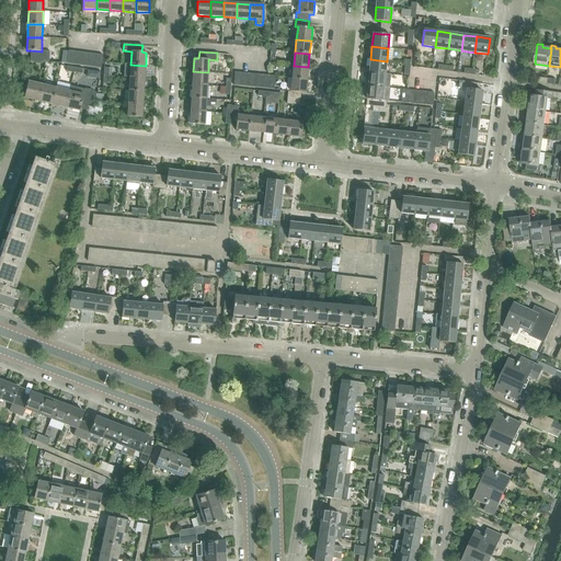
[(370,59),(369,72),(386,75),(387,61),(370,59)]
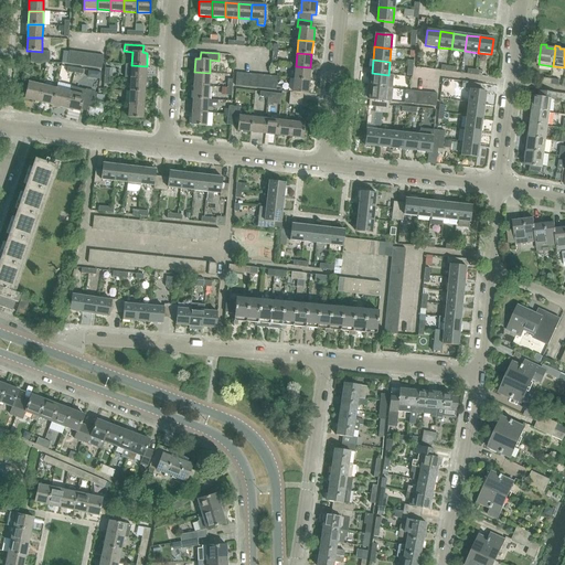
[(131,65),(131,78),(146,80),(147,66),(131,65)]
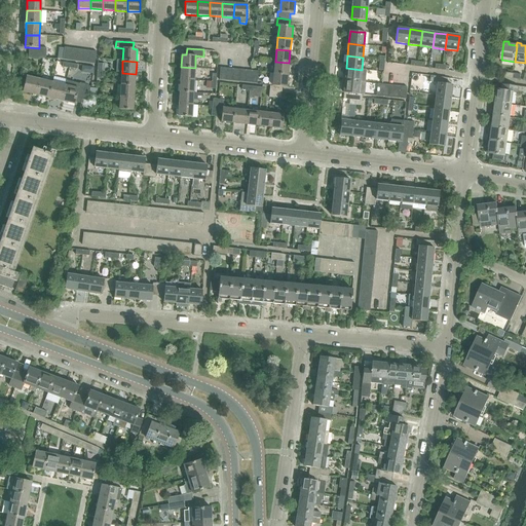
[(275,62),(274,74),(288,75),(289,63),(275,62)]
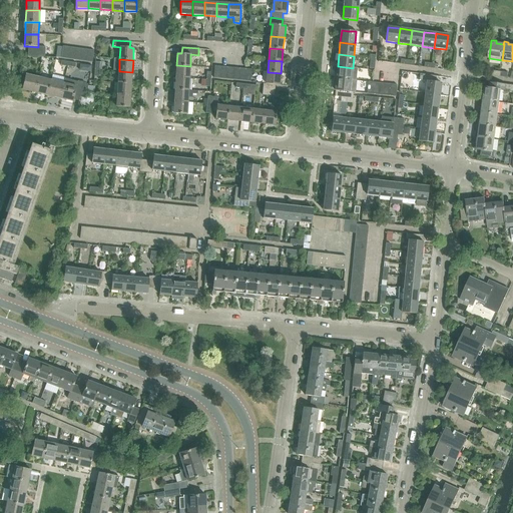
[(176,65),(176,77),(189,78),(190,66),(176,65)]
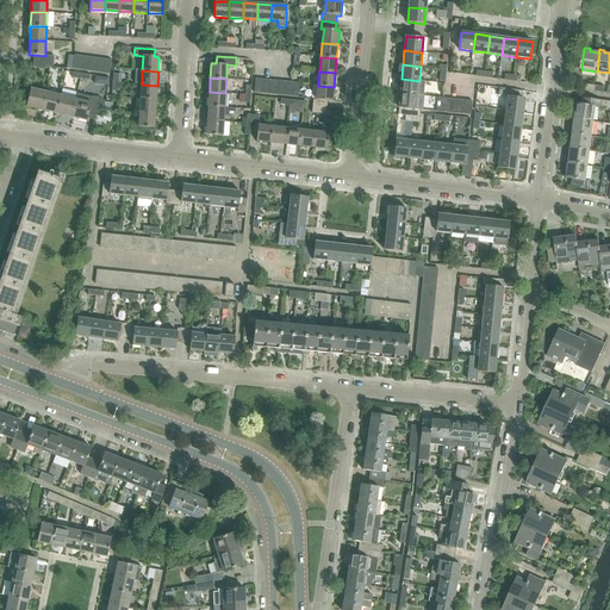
[(400,93),(417,95),(419,81),(402,79),(400,93)]
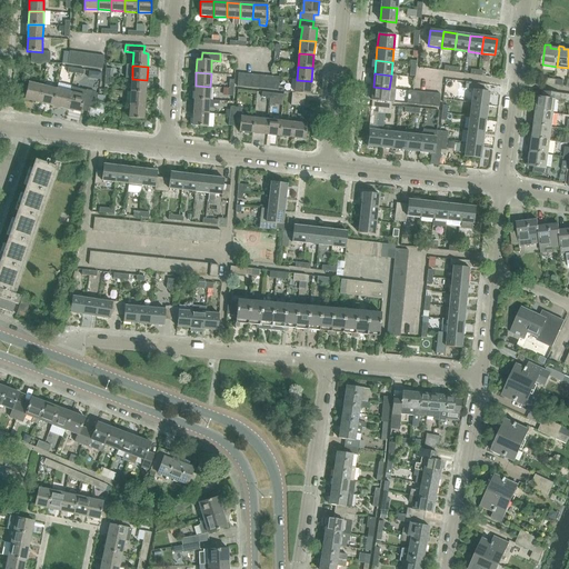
[(132,79),(131,92),(146,92),(147,80),(132,79)]
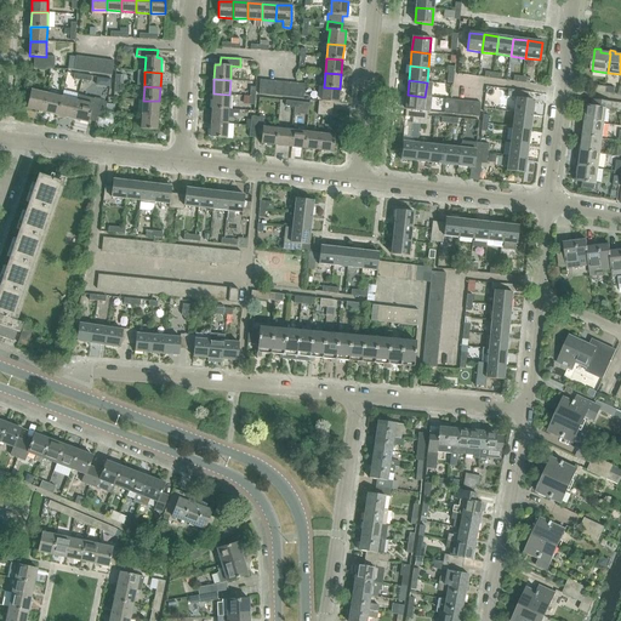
[(323,101),(319,101),(318,108),(325,109),(332,110),(334,103),(339,103),(340,89),(324,87),(323,101)]
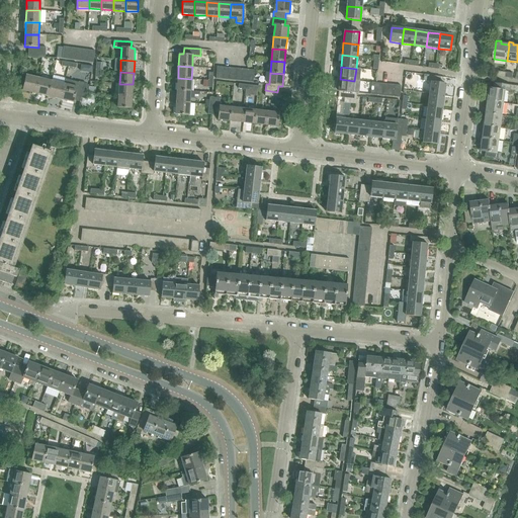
[(22,90),(35,93),(38,78),(26,75),(22,90)]
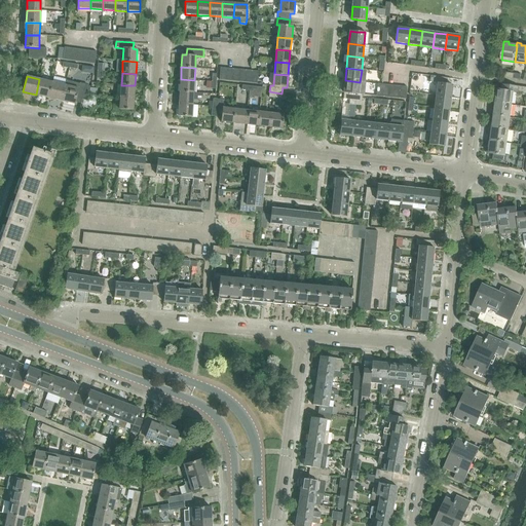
[(438,83),(447,84),(448,78),(431,76),(430,82),(438,83)]
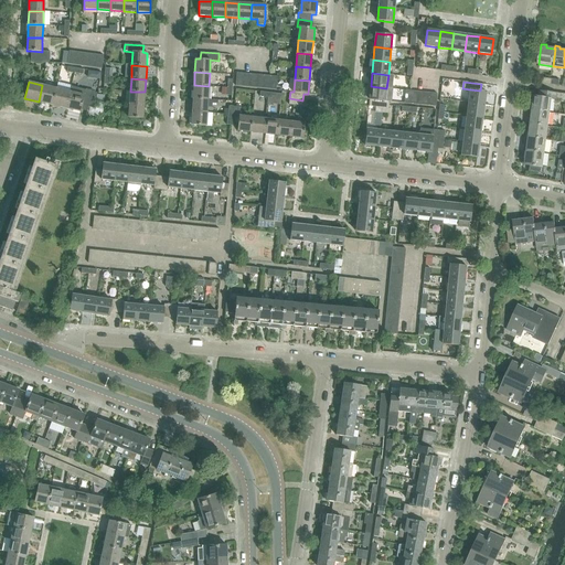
[(39,102),(52,105),(56,88),(42,85),(39,102)]
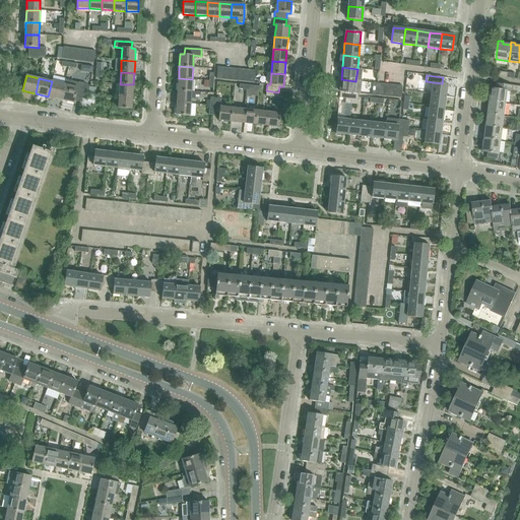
[(179,78),(178,90),(191,91),(192,79),(179,78)]
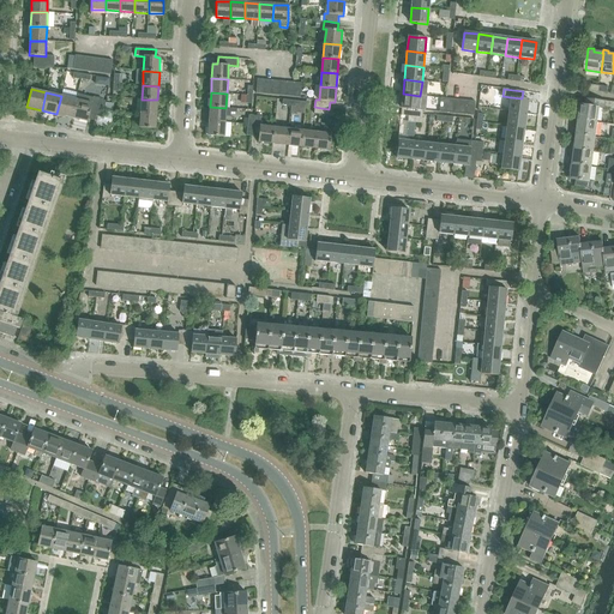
[(409,109),(419,110),(420,96),(403,94),(402,108),(409,109)]
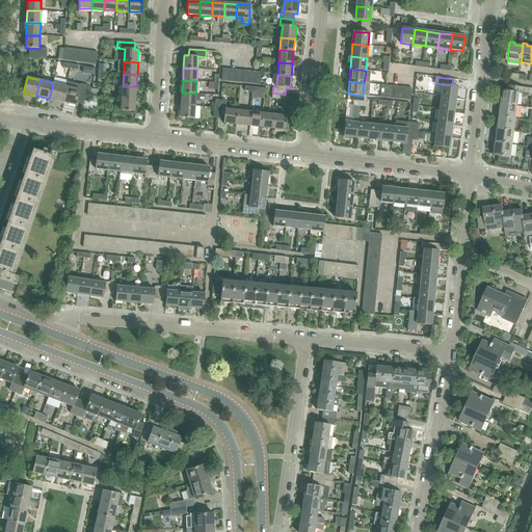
[(65,86),(53,83),(49,99),(62,102),(65,86)]
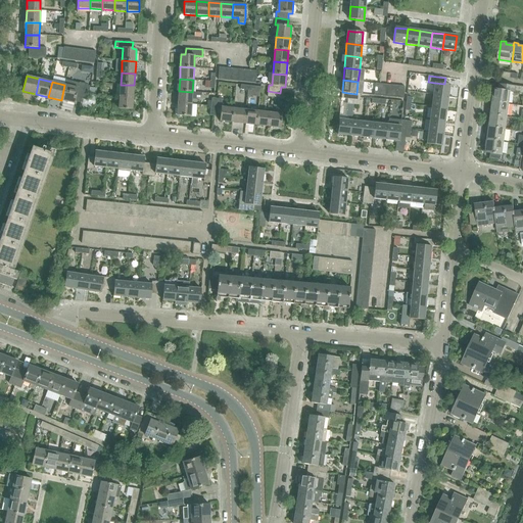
[(433,95),(448,97),(450,85),(435,83),(433,95)]
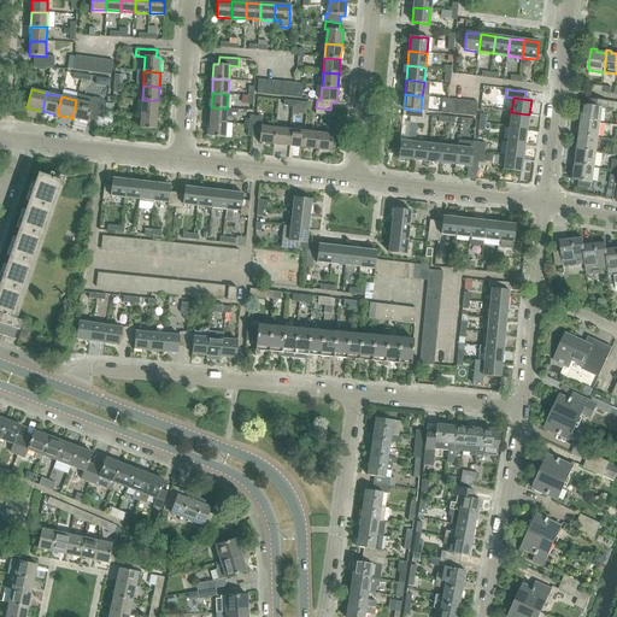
[(583,105),(583,110),(582,116),(580,115),(579,121),(581,121),(582,121),(601,123),(603,109),(607,109),(609,101),(589,99),(589,106),(583,105)]
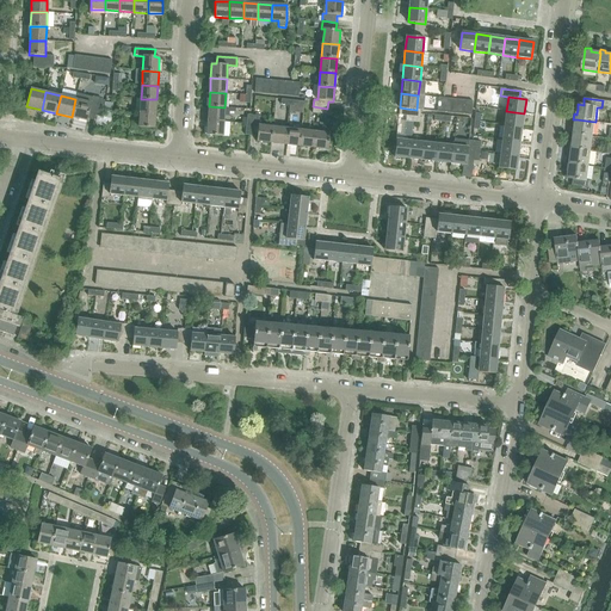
[(92,100),(91,103),(75,99),(72,117),(87,121),(88,115),(96,116),(97,109),(99,102),(92,100)]
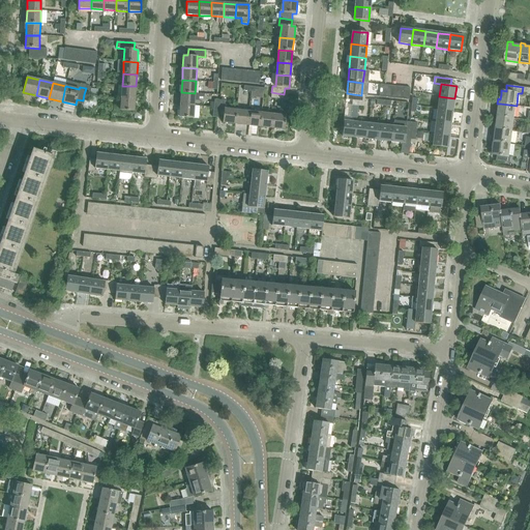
[(121,98),(135,98),(136,86),(122,86),(121,98)]
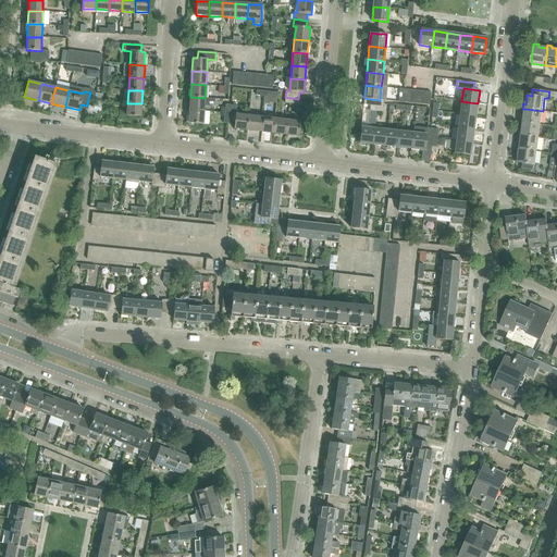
[(205,98),(190,97),(189,110),(205,111),(205,98)]
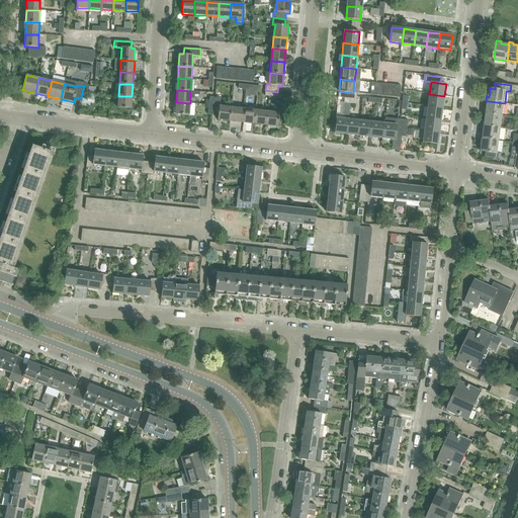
[(442,108),(444,96),(429,94),(428,106),(442,108)]
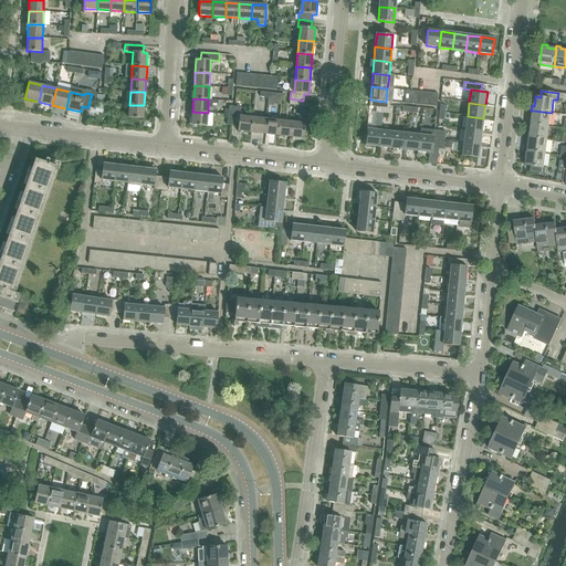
[(144,106),(144,105),(129,105),(128,118),(144,119),(144,106)]
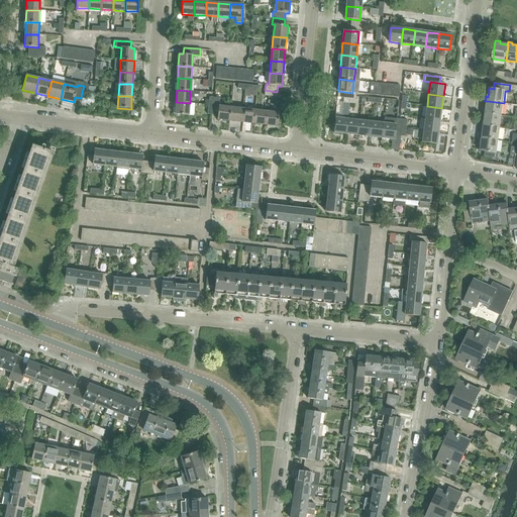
[(214,98),(213,106),(212,115),(218,115),(217,119),(229,121),(231,107),(219,106),(220,98),(214,98)]
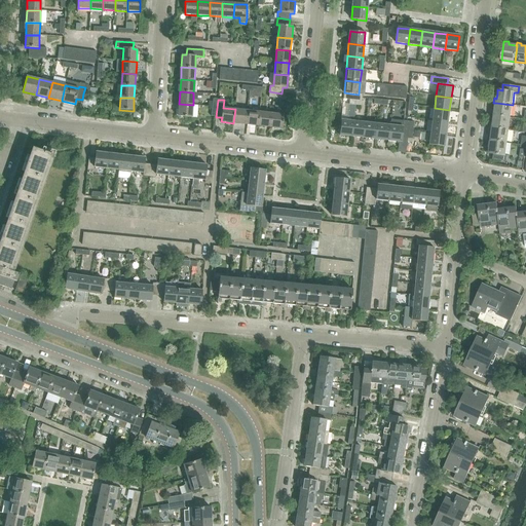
[(494,115),(511,117),(513,105),(496,103),(495,103),(494,111),(492,111),(491,115),(494,115)]
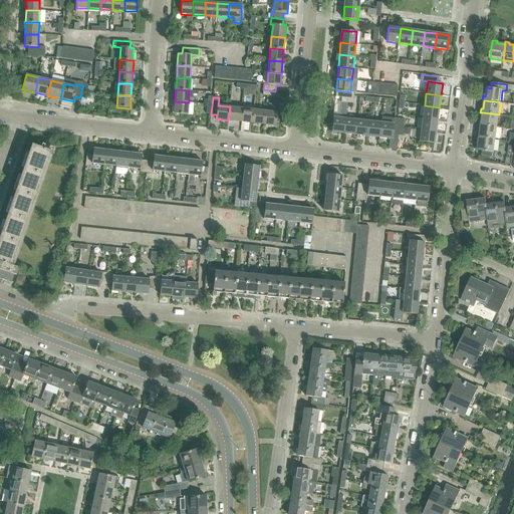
[(189,102),(175,101),(174,113),(188,114),(189,102)]
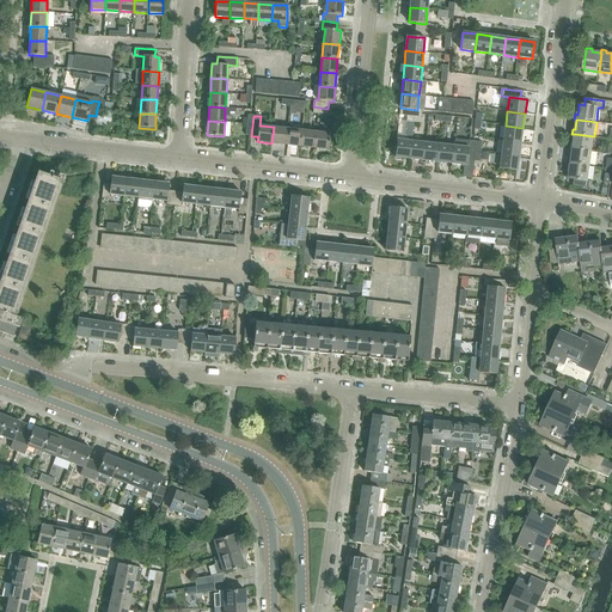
[(521,142),(522,128),(506,126),(503,140),(521,142)]
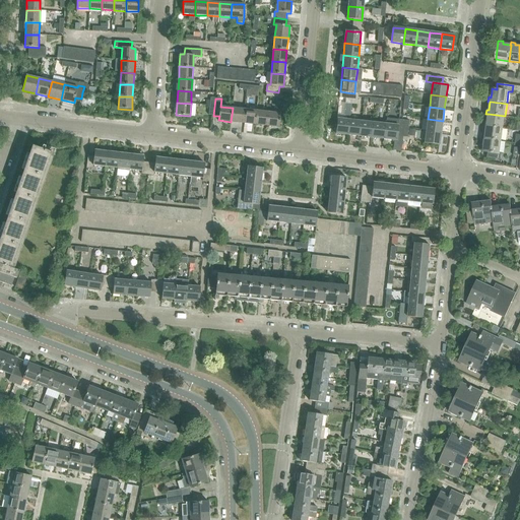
[(245,110),(233,108),(231,122),(243,123),(245,110)]
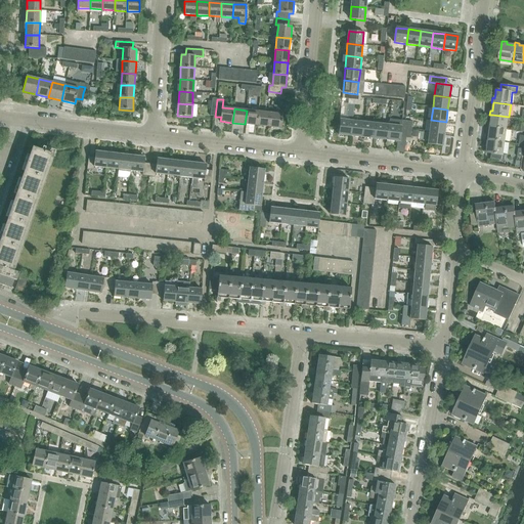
[(245,124),(257,126),(259,112),(247,111),(245,124)]
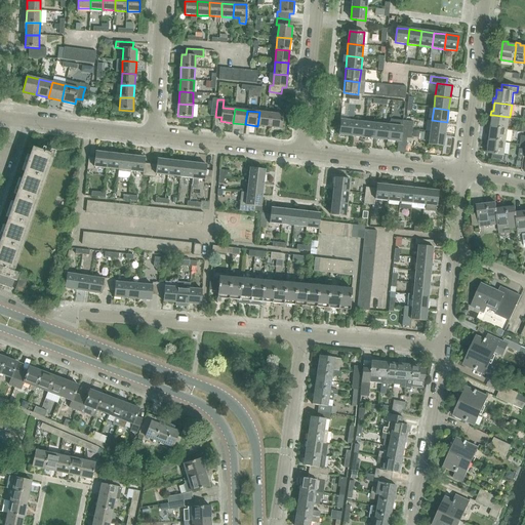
[(257,126),(270,127),(271,114),(259,112),(257,126)]
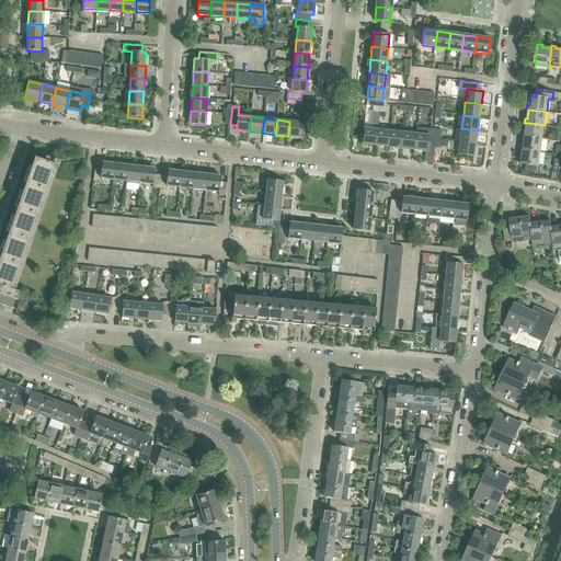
[(289,122),(288,136),(301,137),(302,123),(289,122)]
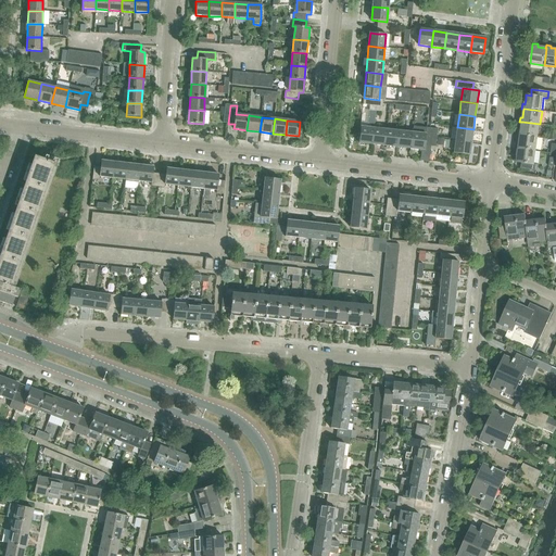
[(520,136),(538,138),(540,124),(522,122),(521,130),(518,130),(518,135),(520,136)]
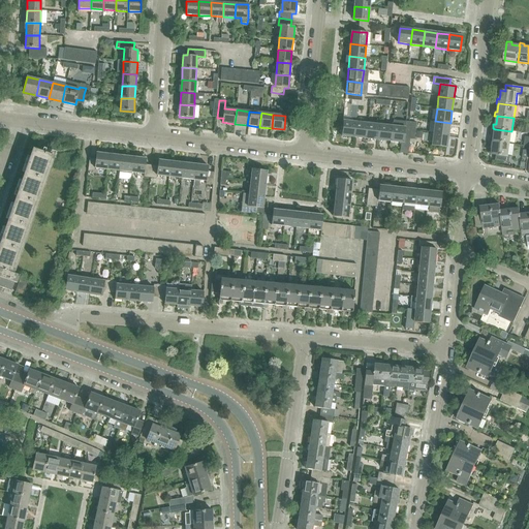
[(342,135),(354,137),(355,122),(343,121),(342,135)]
